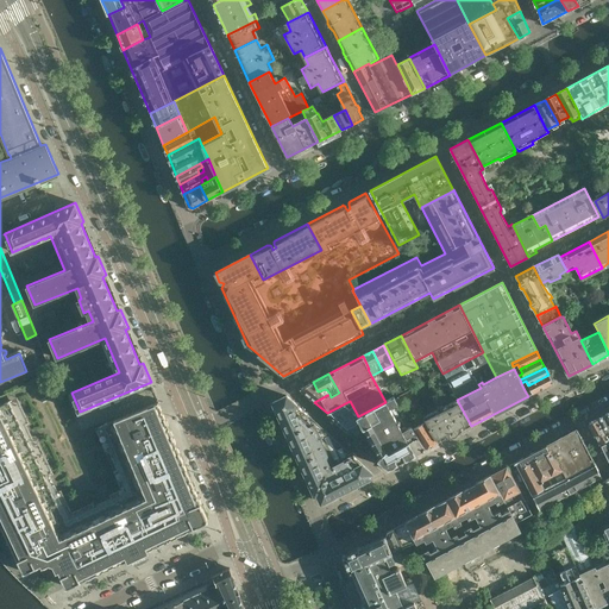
[(533,394),(553,383),(548,375),(528,385),(531,390),(526,393),(528,396),(533,394)]
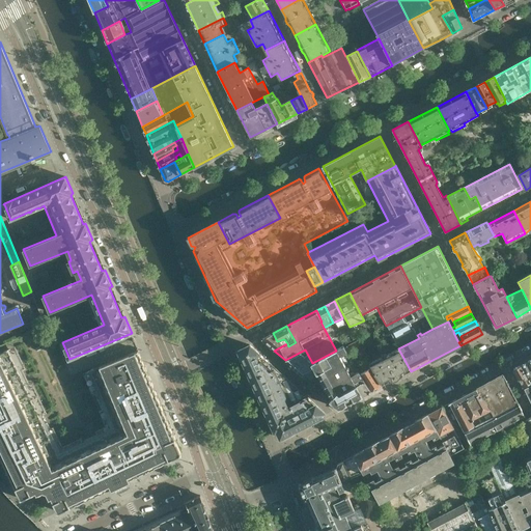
[(34,524),(58,512),(74,505),(112,486),(113,486),(127,480),(182,454),(138,350),(98,367),(90,370),(91,372),(66,384),(43,333),(7,350),(0,353),(0,490),(1,491),(3,493),(5,496),(7,498),(9,501),(11,503),(15,505),(17,508),(19,510),(22,512),(24,514),(27,516),(29,520),(32,522),(34,524)]
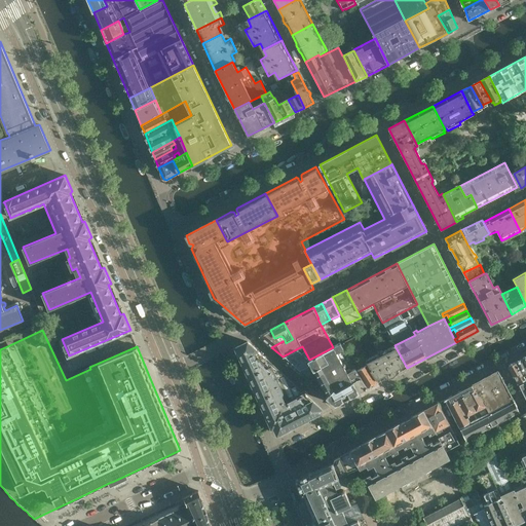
[(285,340),(283,337),(280,336),(275,338),(274,338),(270,330),(259,336),(271,347),(285,340)]
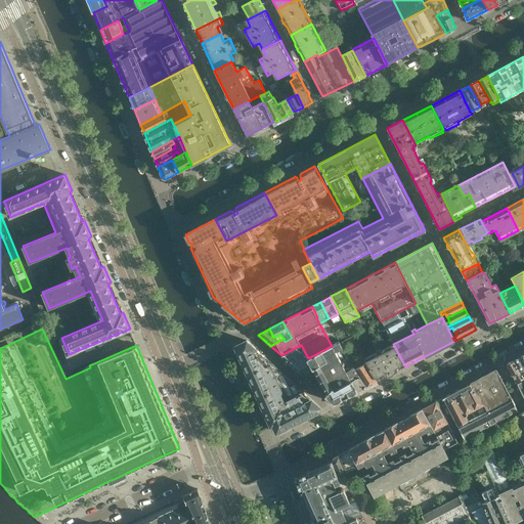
[(355,363),(363,359),(349,338),(340,343),(338,344),(349,361),(354,368),(366,385),(377,381),(376,380),(366,364),(359,368),(355,363)]
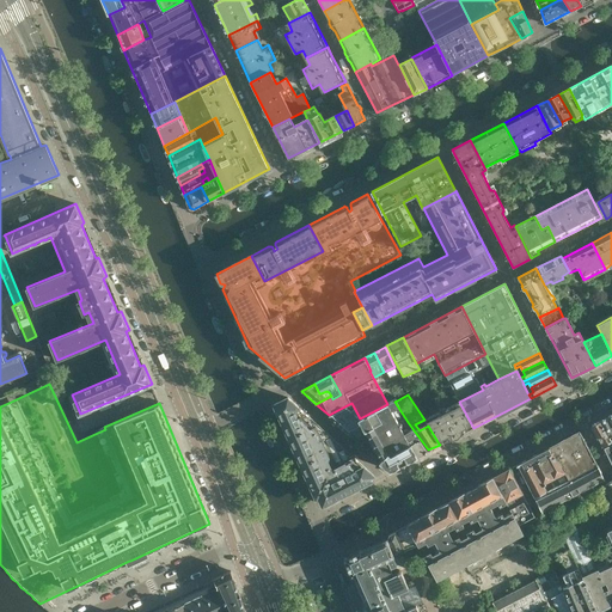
[(374,476),(335,440),(288,398),(275,404),(317,497),(319,496),(323,505),(374,479),(374,476)]
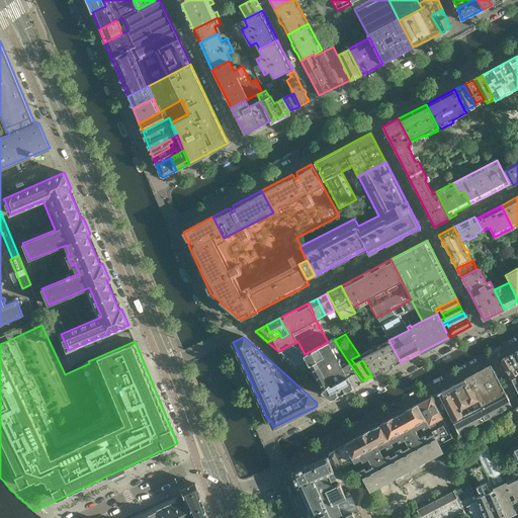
[(362,380),(350,364),(347,365),(342,359),(345,357),(334,340),(334,338),(328,342),(305,354),(297,341),(278,351),(304,374),(305,374),(305,373),(307,371),(308,369),(307,367),(310,365),(323,389),(322,390),(321,390),(330,399),(362,381),(362,380)]
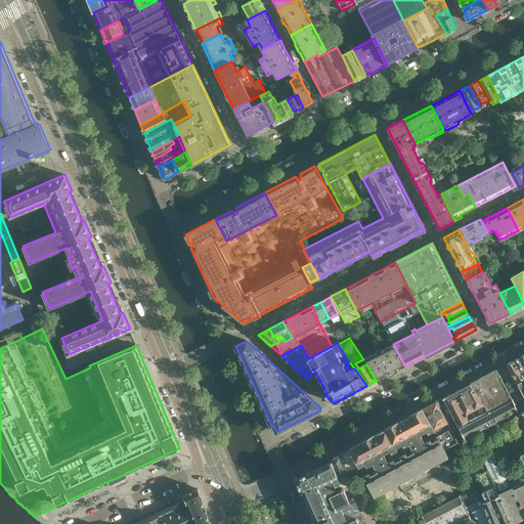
[(405,366),(393,344),(364,358),(376,380),(377,381),(385,376),(385,377),(390,376),(392,375),(396,372),(395,370),(405,366)]
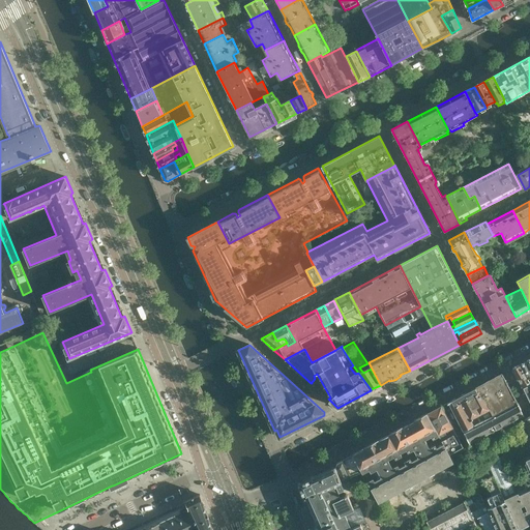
[(529,376),(529,369),(526,361),(520,364),(527,378),(529,376)]
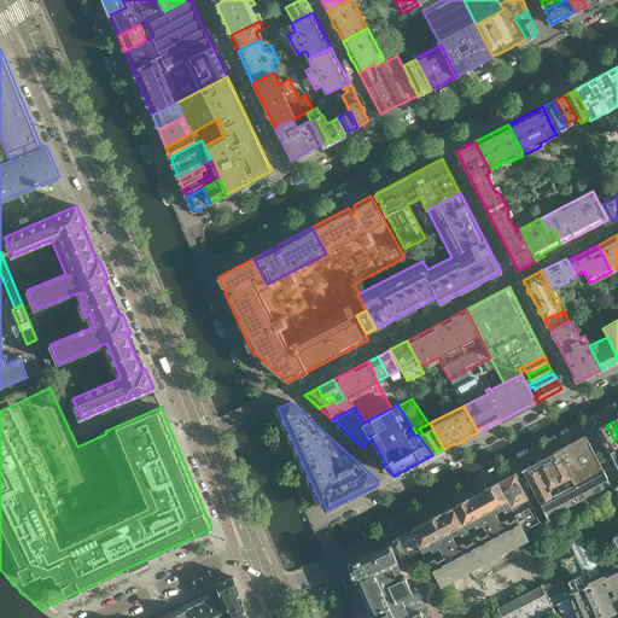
[(617,438),(614,441),(606,425),(596,430),(610,453),(617,448),(617,438)]
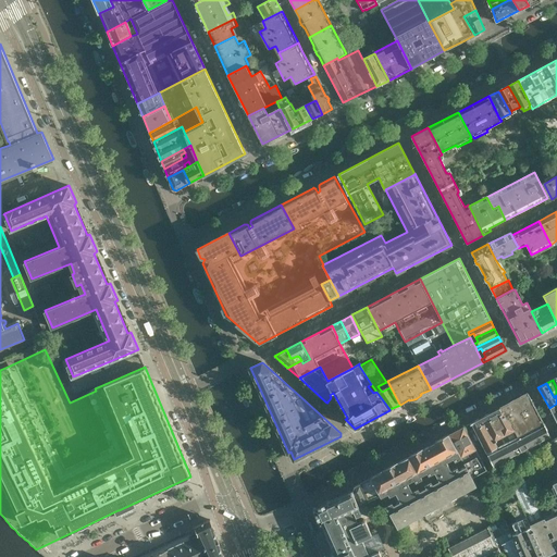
[(528,393),(471,423),(494,467),(519,454),(551,437),(544,423),(528,393)]
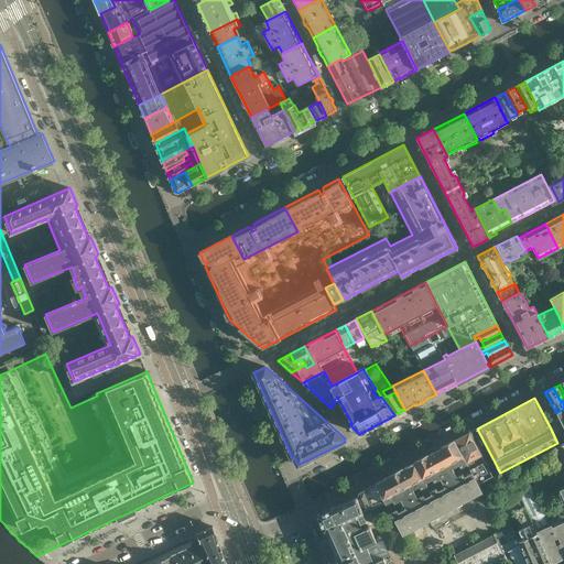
[(494,476),(469,433),(455,441),(467,463),(472,472),(478,484),(494,476)]
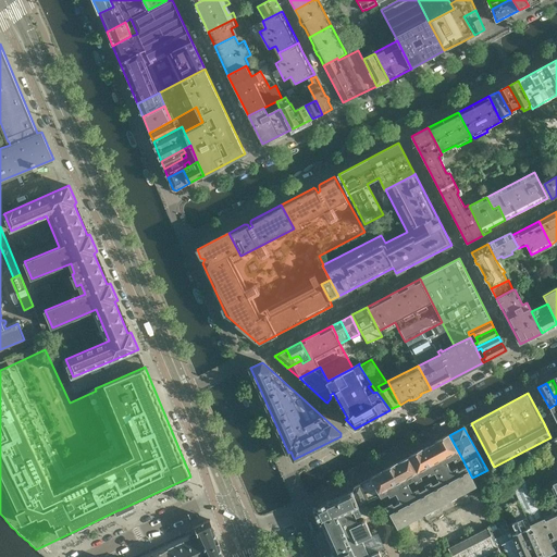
[(386,505),(398,528),(424,514),(426,519),(453,505),(450,499),(477,485),(472,478),(466,466),(459,470),(457,467),(452,470),(446,461),(454,458),(455,460),(461,457),(449,435),(449,434),(435,442),(423,449),(423,448),(409,456),(410,456),(397,463),(397,462),(383,470),(383,471),(371,478),(376,487),(381,497),(388,493),(390,495),(396,493),(400,502),(394,505),(392,502),(386,505)]
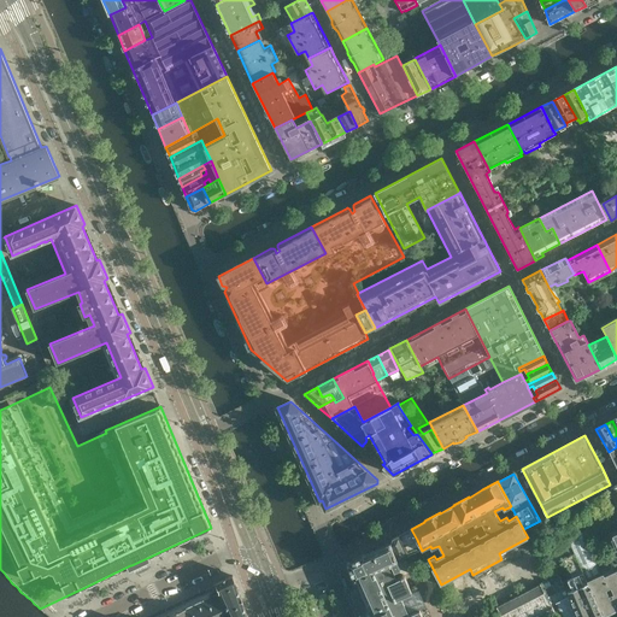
[(616,485),(610,488),(616,501),(606,505),(616,528),(616,485)]
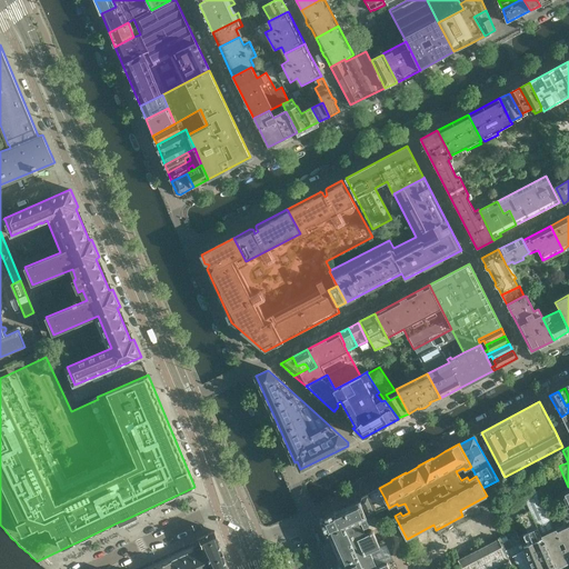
[(377,567),(370,551),(380,547),(372,531),(371,530),(369,531),(370,532),(367,533),(363,527),(369,525),(366,517),(377,512),(375,509),(378,508),(375,503),(385,498),(379,488),(362,497),(361,501),(360,501),(358,502),(337,511),(320,519),(328,535),(329,535),(330,535),(342,561),(341,561),(341,562),(339,563),(340,568),(389,568),(387,562),(377,567)]
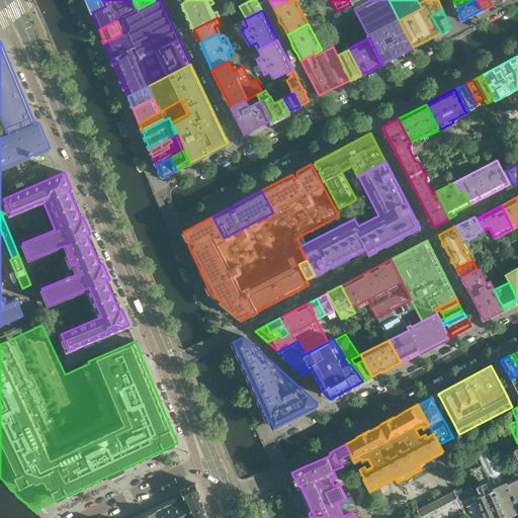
[(517,478),(506,484),(489,446),(475,452),(477,456),(473,457),(478,466),(483,464),(506,517),(517,511),(517,478)]
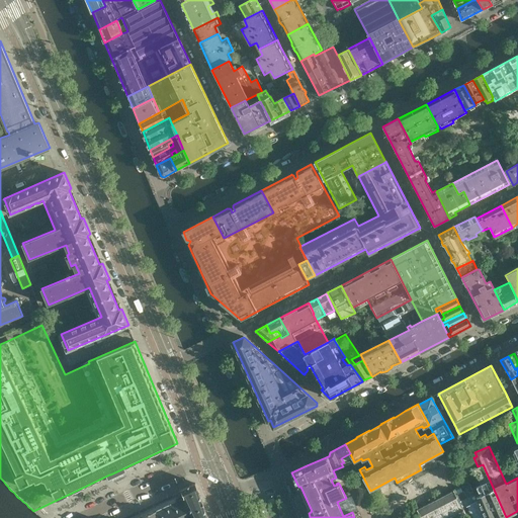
[(505,517),(506,517),(483,464),(473,468),(481,485),(495,517),(505,517)]
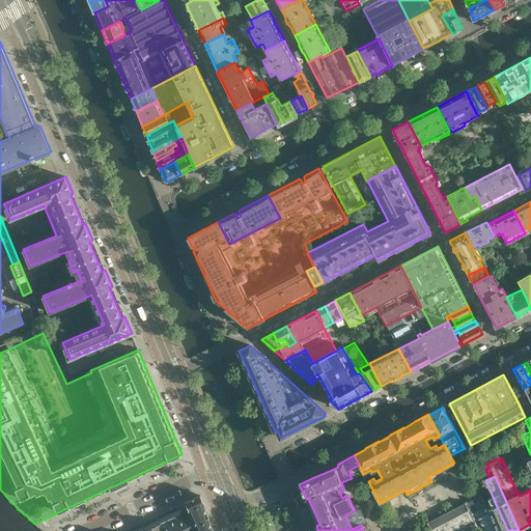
[(479,495),(474,485),(473,483),(467,486),(473,499),(479,495)]
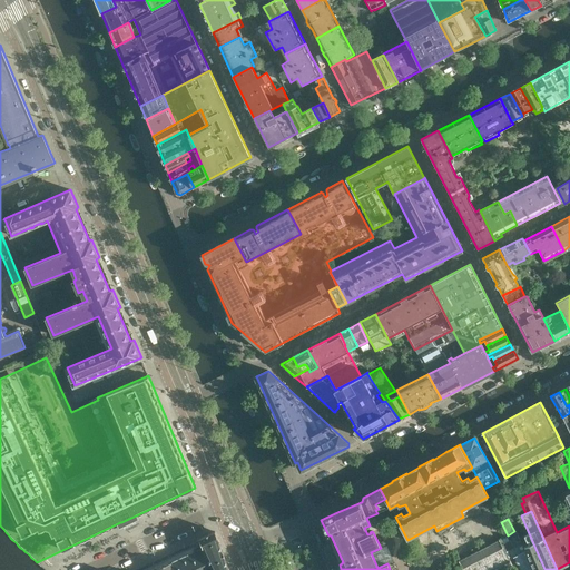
[(224,569),(228,568),(218,541),(219,540),(215,532),(199,539),(199,540),(190,543),(149,563),(134,569),(224,569)]
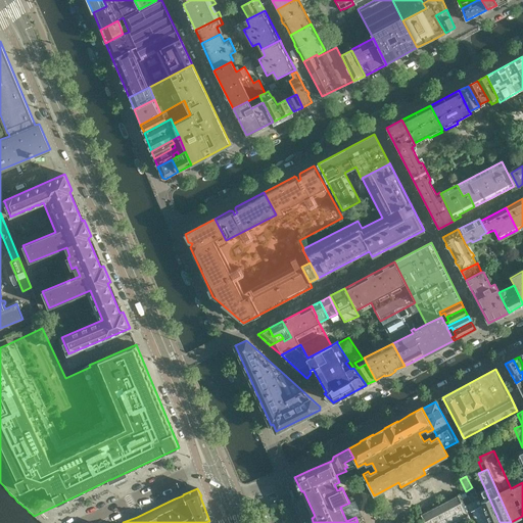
[(484,501),(481,502),(489,522),(500,522),(485,489),(481,491),(484,501)]
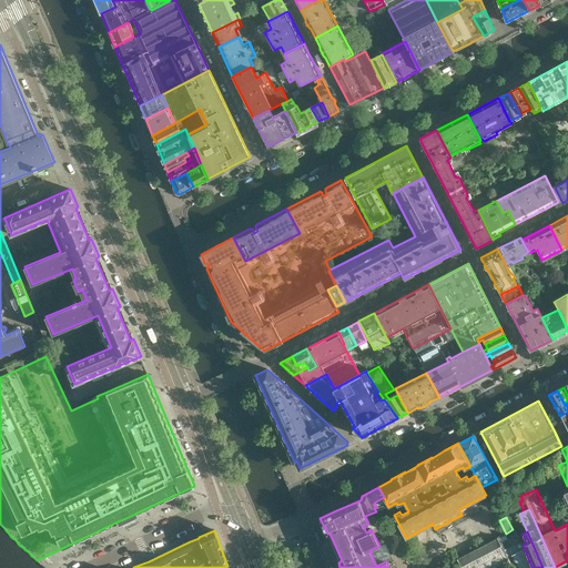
[(506,567),(511,565),(500,541),(498,537),(457,559),(460,566),(456,567),(506,567)]
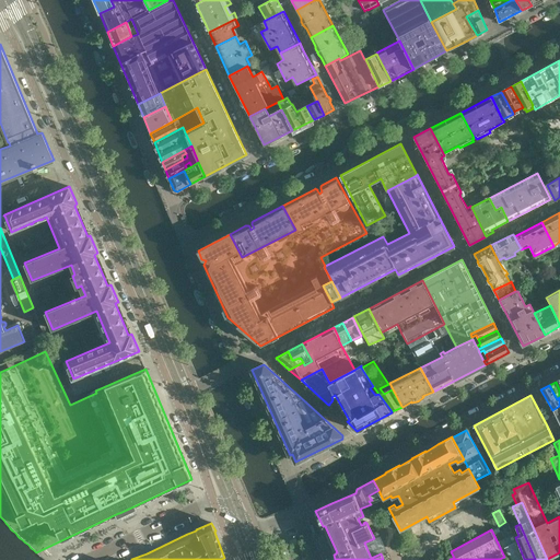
[(524,559),(515,537),(513,533),(504,537),(501,531),(493,534),(504,557),(505,559),(524,559)]
